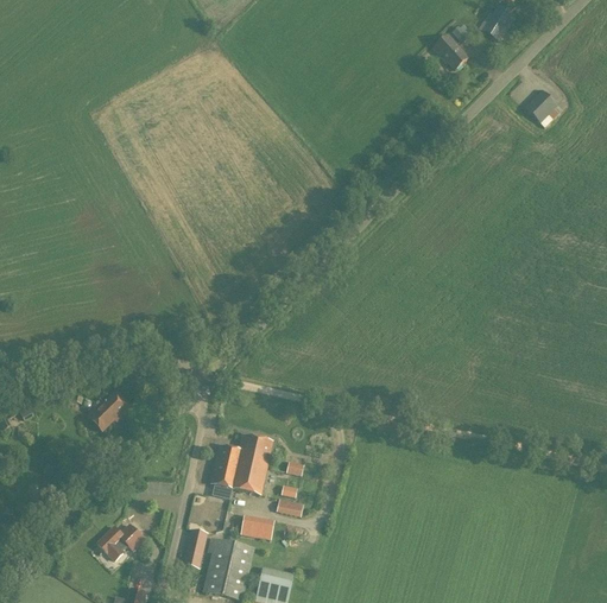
[(479,27),(499,40),(517,14),(498,2),(493,11),(491,10),(479,27)]
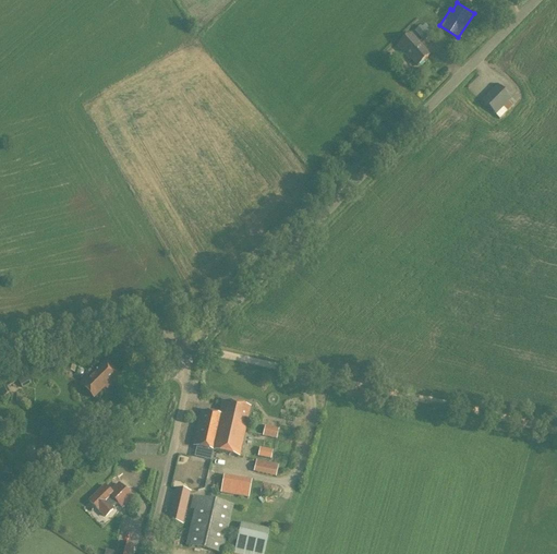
[(415,27),(425,38),(434,31),(424,20),(415,27)]
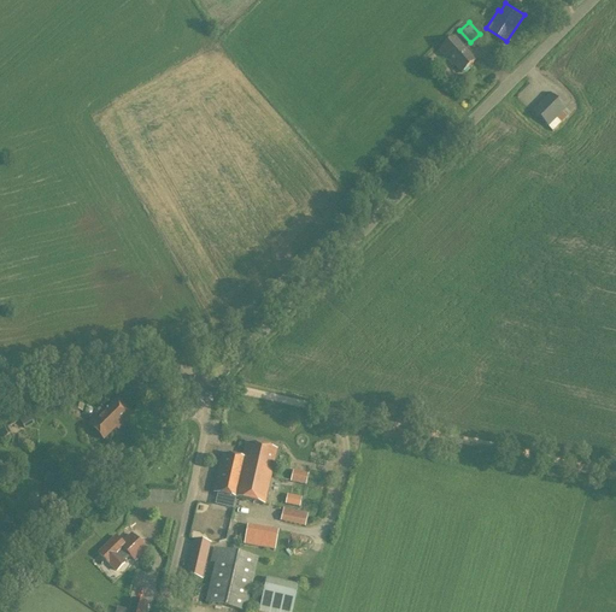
[(473,53),(463,43),(450,56),(463,70),(475,58),(471,54),(473,53)]
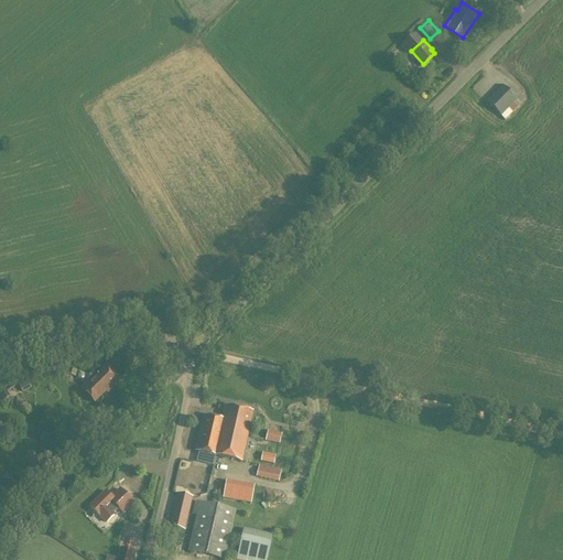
[(487,99),(501,114),(518,97),(502,83),(487,99)]
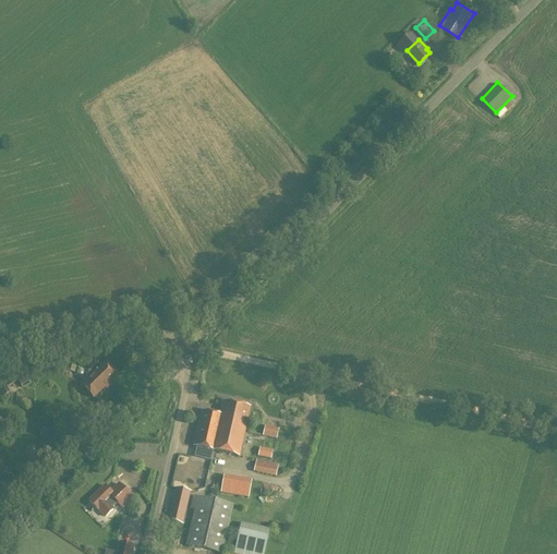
[(110,383),(120,373),(106,359),(95,369),(93,365),(83,375),(85,377),(81,382),(94,395),(108,381),(110,383)]
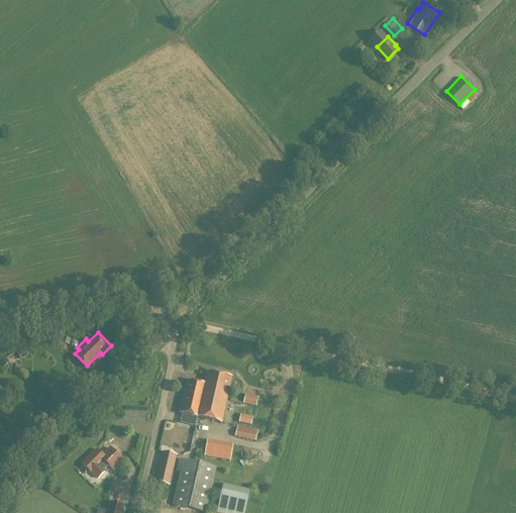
[(25,346),(17,349),(20,354),(27,350),(25,346)]
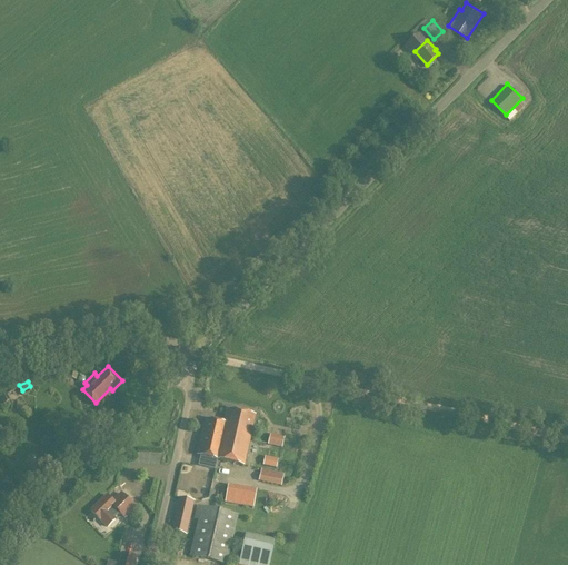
[(11,398),(3,384),(0,385),(0,398),(2,403),(11,398)]
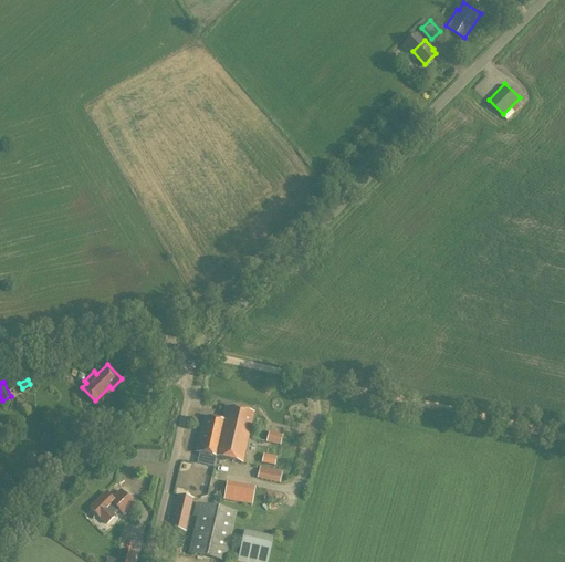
[(221,432),(216,454),(223,455),(243,460),(254,410),(227,404),(223,418),(220,417),(217,430),(221,432)]
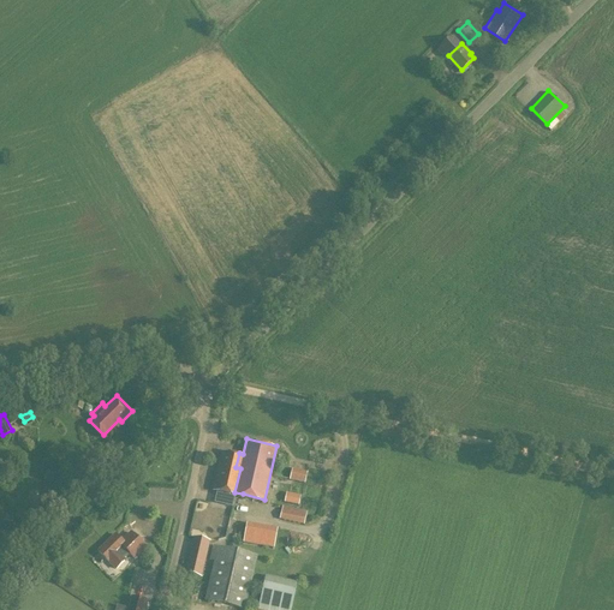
[(236,467),(239,453),(224,449),(220,464),(222,465),(216,488),(234,492),(240,468),(236,467)]
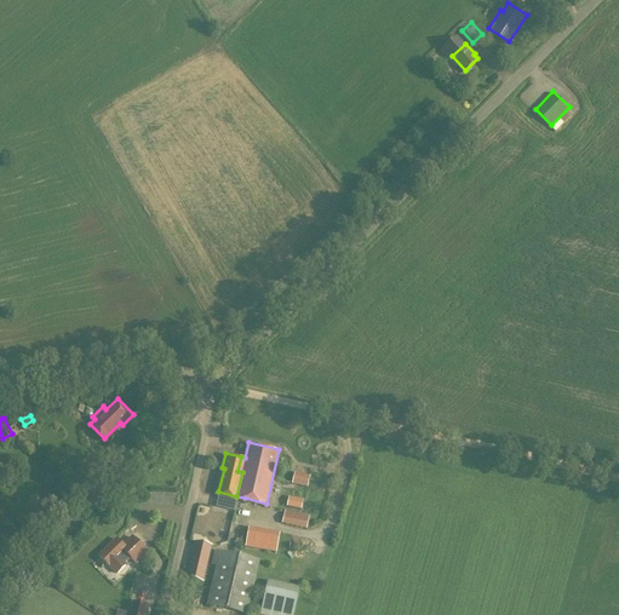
[(310,472),(296,469),(292,481),(308,484),(310,472)]
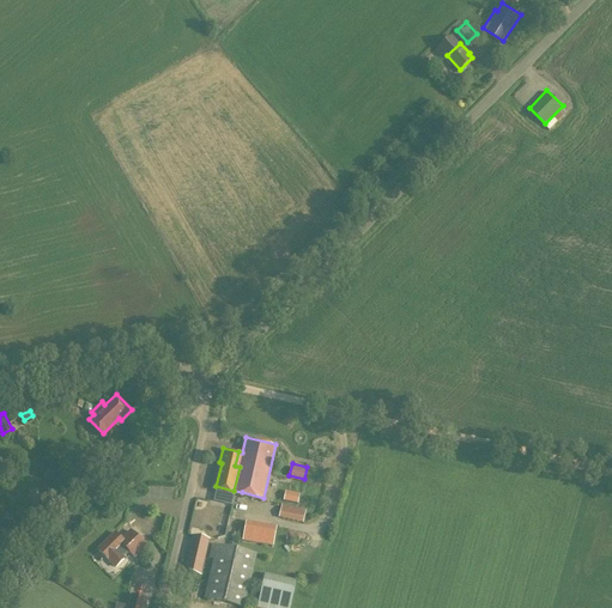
[(298,488),(286,486),(284,498),(296,500),(298,488)]
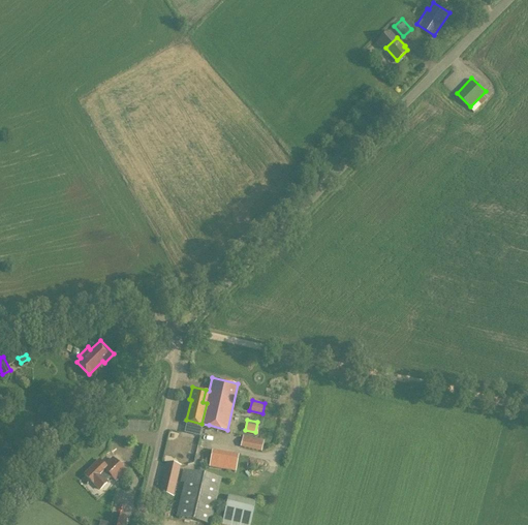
[(265,437),(244,433),(242,444),(261,449),(265,437)]
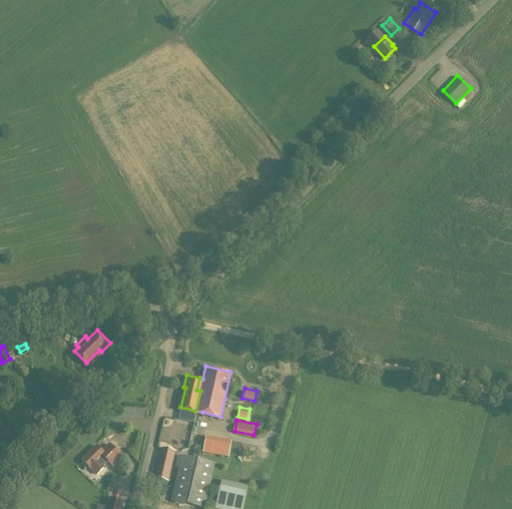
[(228,454),(231,438),(206,433),(206,434),(201,433),(199,443),(204,444),(203,449),(228,454)]
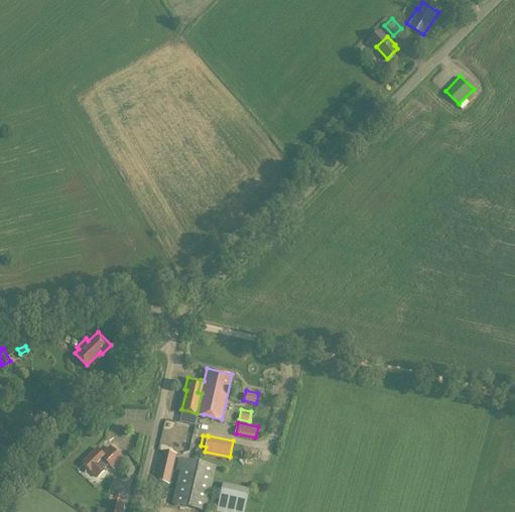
[(120,461),(124,457),(110,443),(102,451),(97,446),(84,460),(98,475),(105,468),(104,467),(108,462),(113,468),(117,464),(120,466),(123,463),(120,461)]
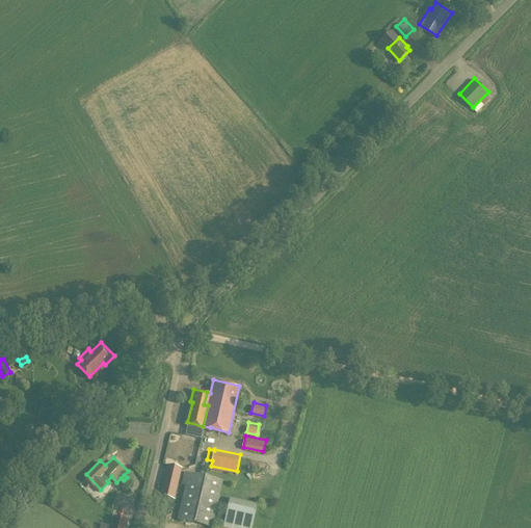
[(212,525),(223,478),(185,470),(182,482),(186,483),(178,517),(212,525)]
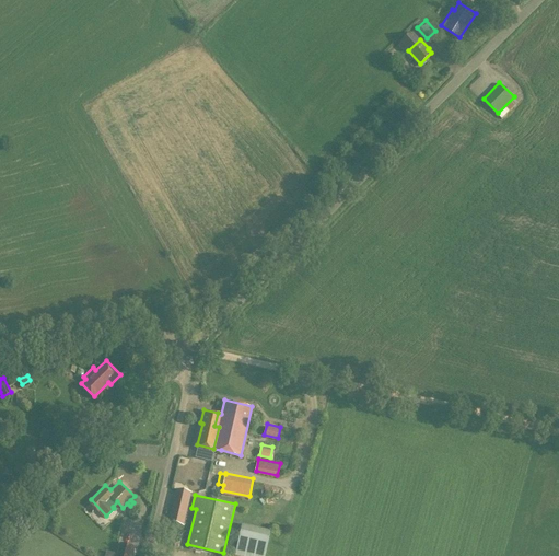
[(184,523),(187,506),(174,502),(170,520),(184,523)]
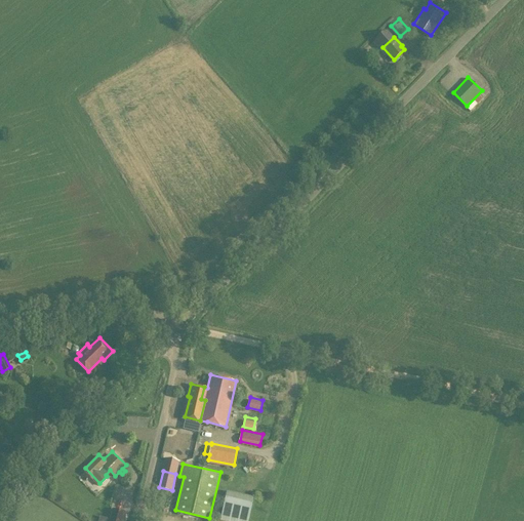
[(166,490),(158,488),(154,506),(162,508),(166,490)]
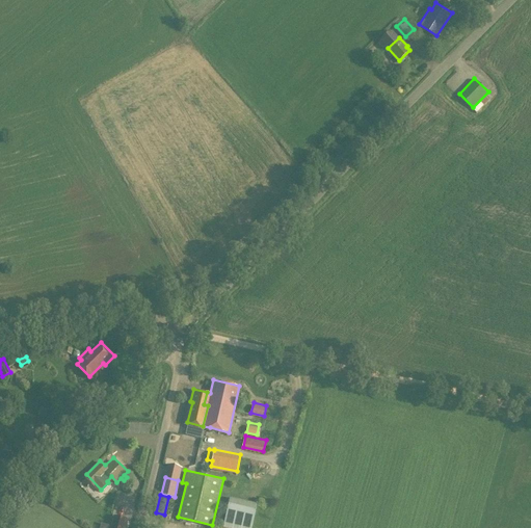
[(234,527),(250,527),(257,501),(230,496),(223,526),(234,527)]
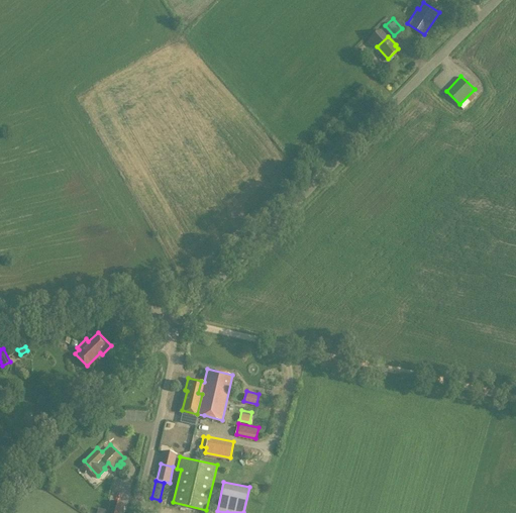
[(111,500),(108,512),(120,512),(123,503),(111,500)]
